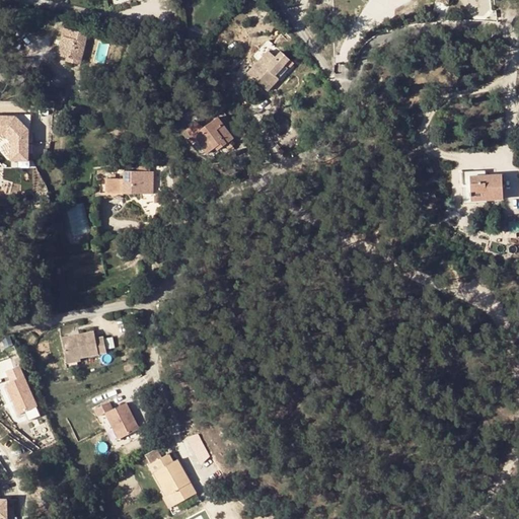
[(69,39),(63,38),(59,56),(66,58),(81,61),(87,34),(71,30),(69,39)]
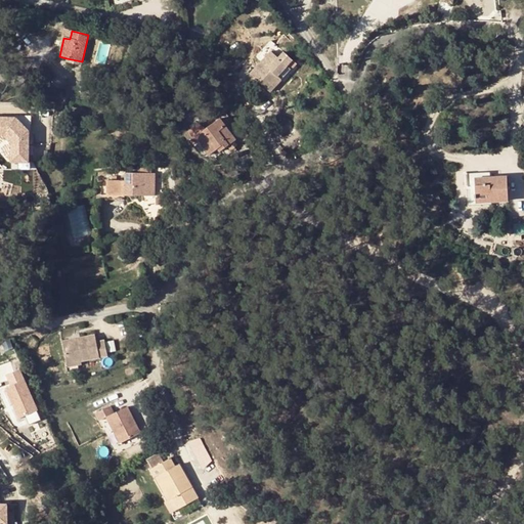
[(106,63),(110,44),(99,43),(97,62),(106,63)]
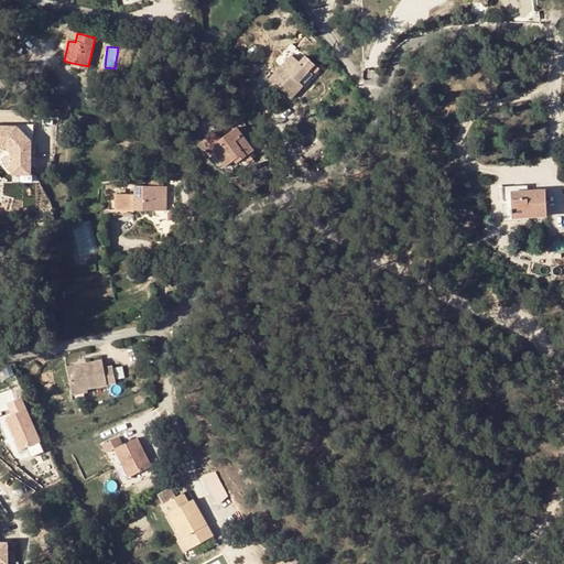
[(310,72),(306,68),(294,56),(270,80),(291,100),(297,93),(293,88),(310,72)]
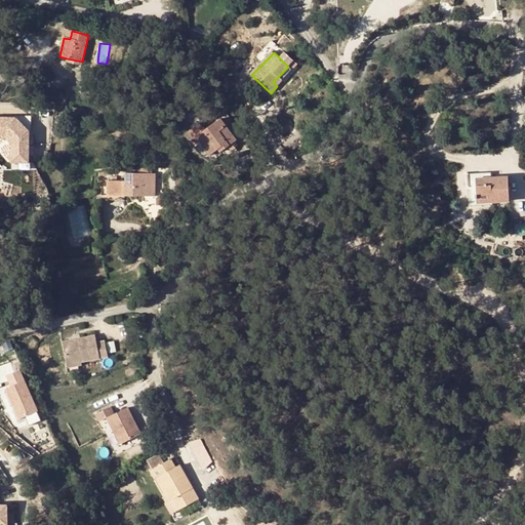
[(290,59),(285,64),(288,67),(273,82),(277,86),(296,66),(290,59)]
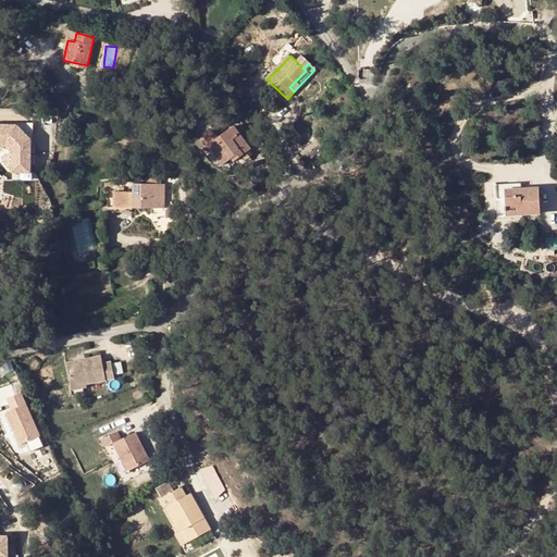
[(17,125),(0,124),(0,143),(4,143),(14,151),(14,172),(31,172),(31,139),(17,125)]
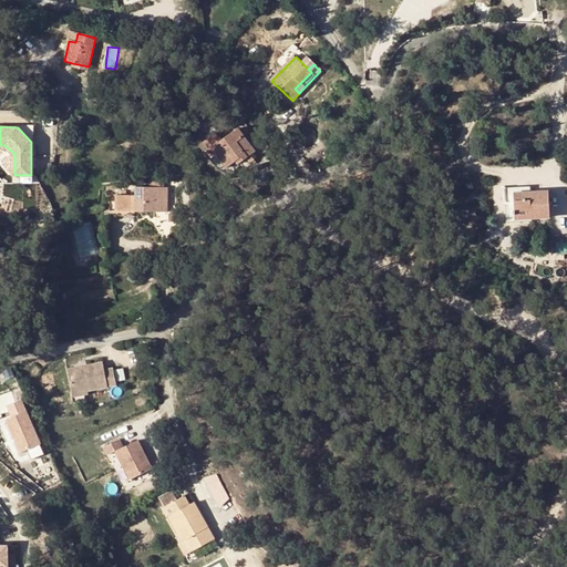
[(215,134),(204,143),(209,151),(206,153),(209,158),(215,154),(226,168),(235,162),(238,160),(241,163),(246,160),(251,155),(255,153),(237,129),(220,141),(215,134)]
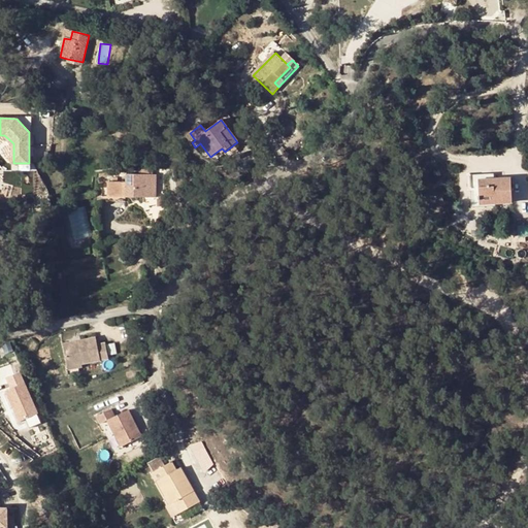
[(234,144),(229,149),(233,154),(238,151),(234,144)]
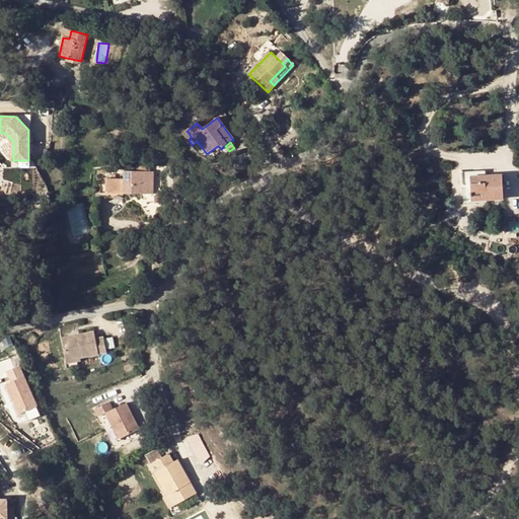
[(153,172),(150,172),(137,172),(124,171),(124,179),(124,194),(153,195),(153,172)]
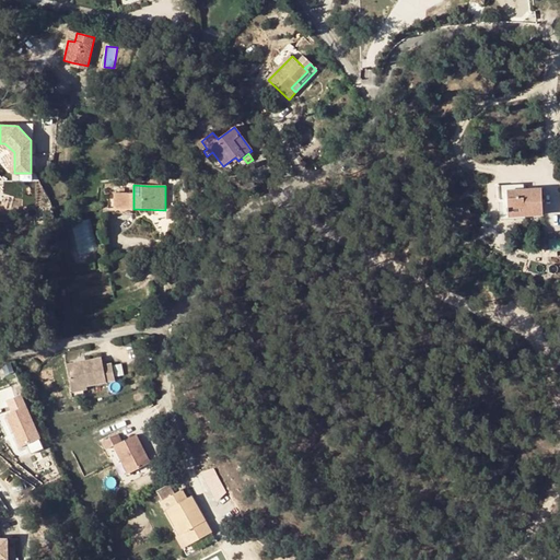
[(114,193),(114,208),(133,209),(133,194),(114,193)]
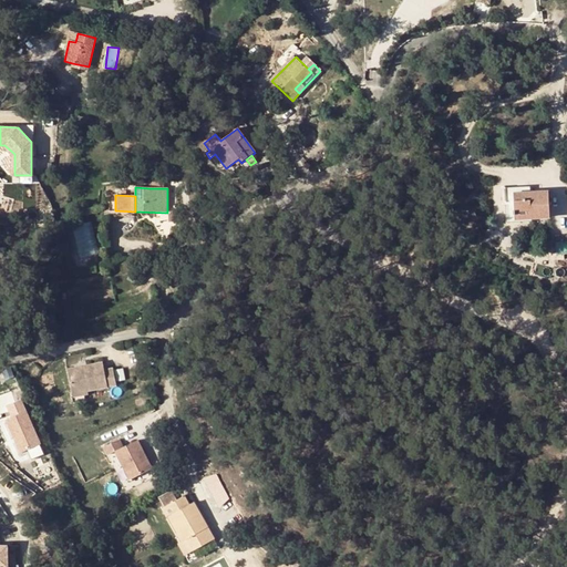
[(553,198),(511,206),(515,230),(556,223),(553,198)]
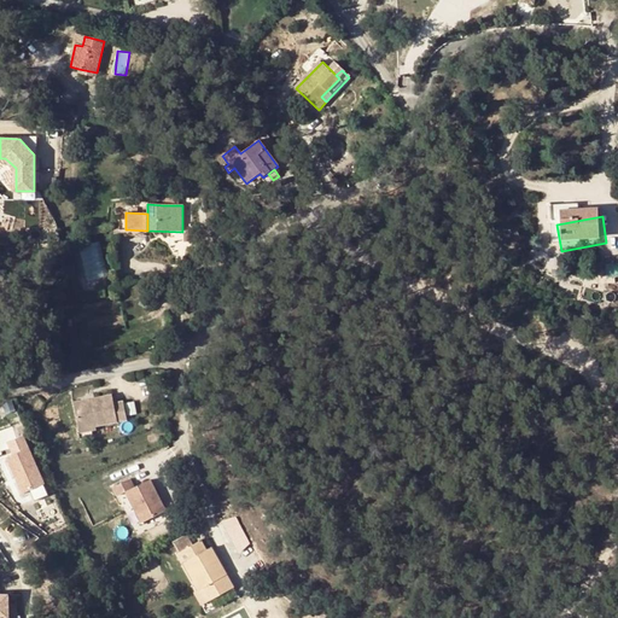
[(87,280),(106,278),(101,242),(82,244),(87,280)]
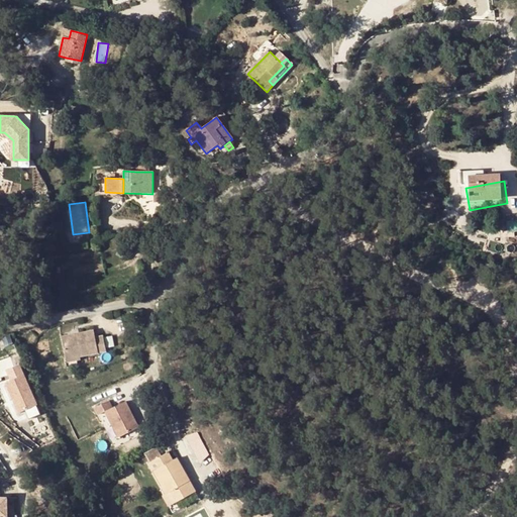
[(94,330),(62,336),(66,358),(79,355),(105,350),(102,336),(95,337),(94,330)]
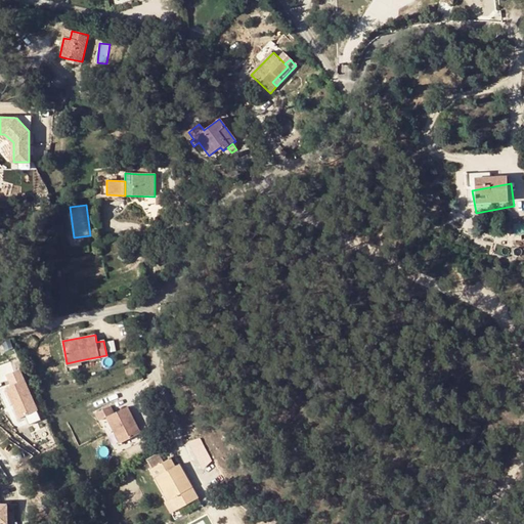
[(22,417),(40,408),(22,367),(8,374),(13,384),(7,387),(22,417)]
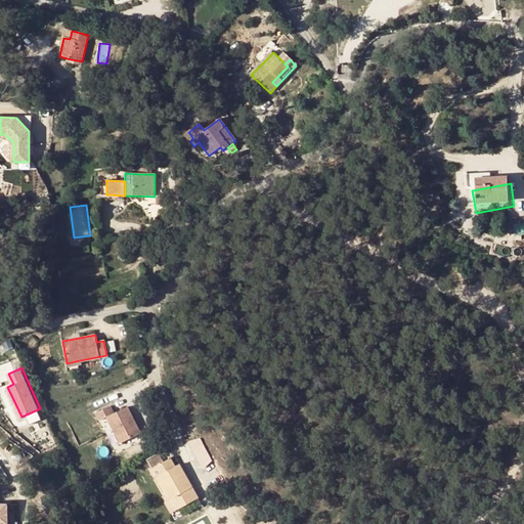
[(111,405),(97,411),(100,420),(107,416),(120,443),(140,433),(128,406),(114,412),(111,405)]
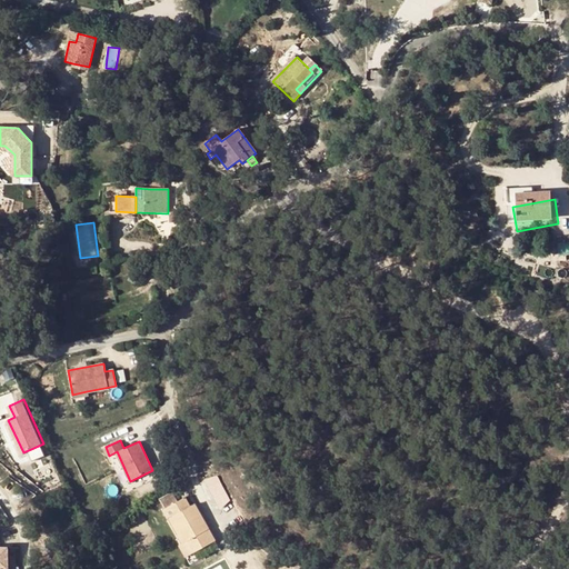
[(172,493),(159,500),(163,510),(177,502),(172,493)]
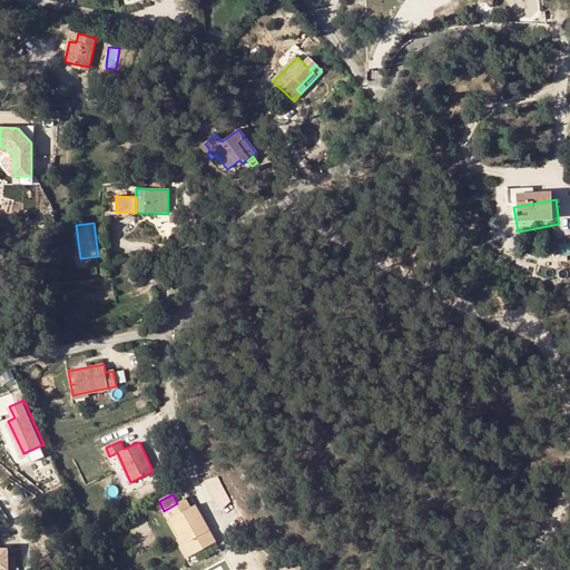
[(202,528),(205,526),(194,505),(190,508),(185,499),(164,511),(183,544),(179,546),(186,558),(215,542),(208,530),(204,532),(202,528)]
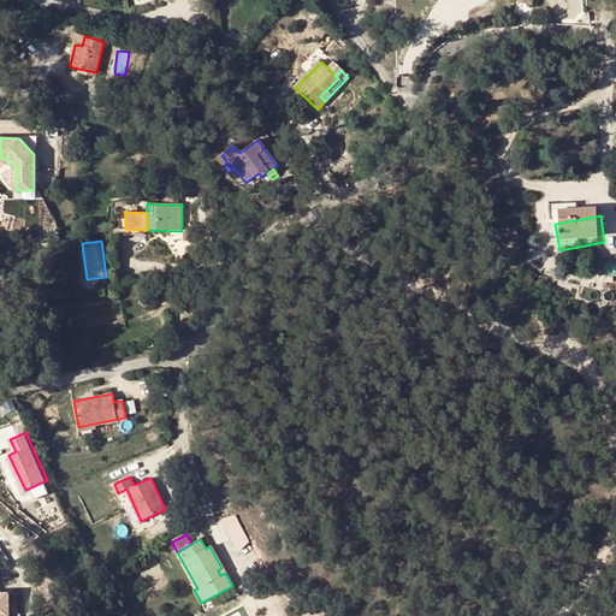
[(0,615),(10,615),(10,590),(0,588),(0,615)]
